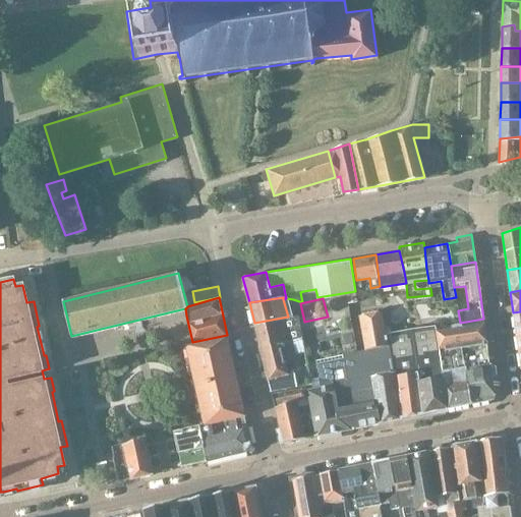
[(388,345),(386,332),(382,310),(358,314),(365,349),(388,345)]
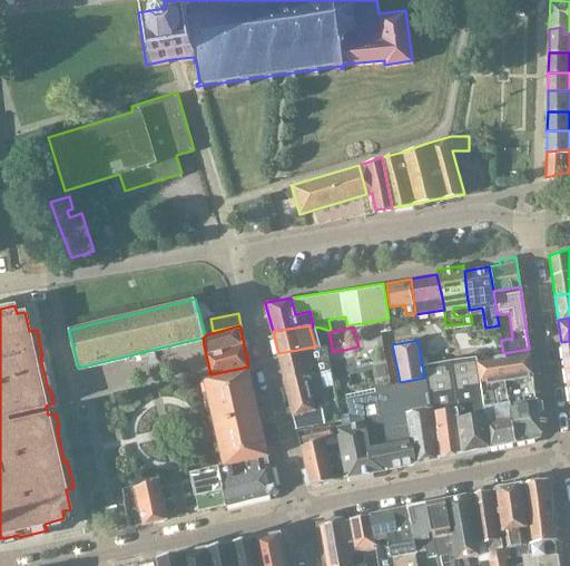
[(320,371),(321,371),(332,368),(328,359),(326,343),(315,347),(278,353),(284,378),(320,371)]
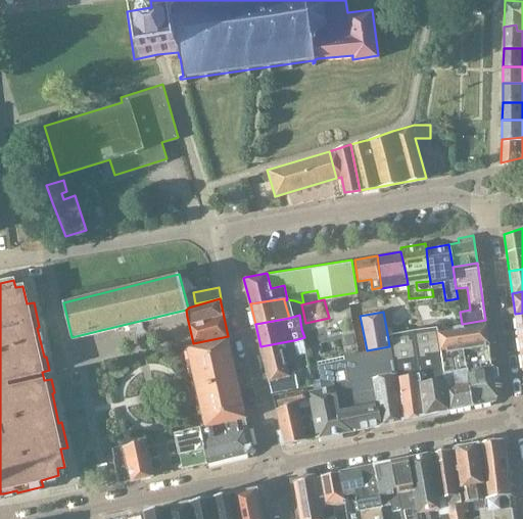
[(490,365),(488,345),(485,320),(462,324),(437,328),(449,410),(493,400),(495,400),(496,398),(497,396),(497,394),(495,392),(494,380),(497,377),(496,367),(491,364),(490,365)]
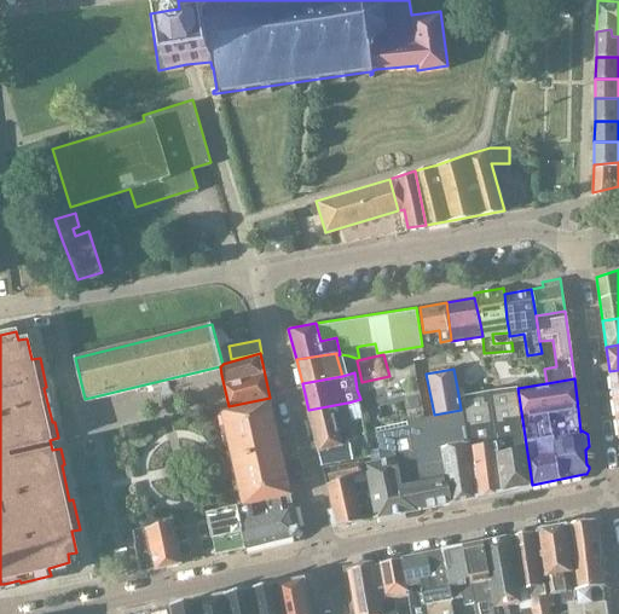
[(518,384),(490,388),(504,490),(532,485),(518,388),(518,384)]
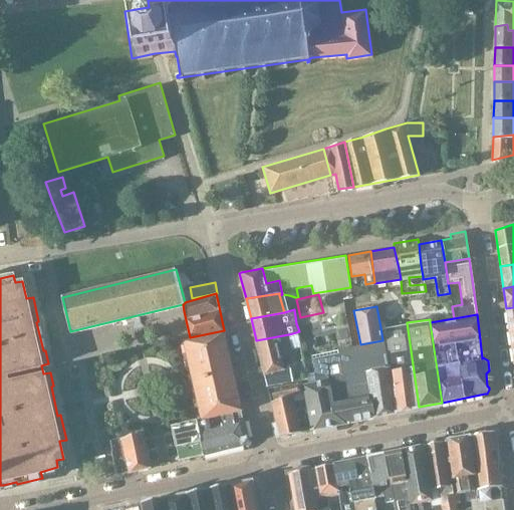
[(419,407),(407,322),(380,327),(382,340),(387,359),(396,412),(419,407)]
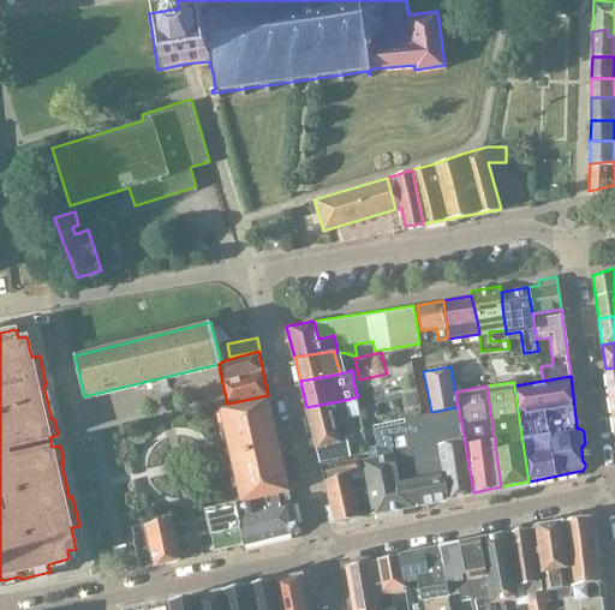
[(268,395),(227,404),(220,406),(242,501),(249,500),(290,490),(268,395)]
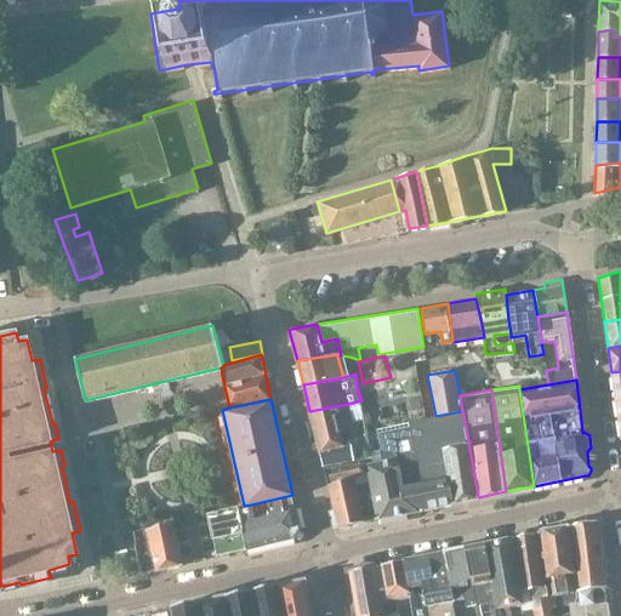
[(323,465),(354,458),(352,443),(348,432),(355,429),(348,404),(309,411),(323,465)]
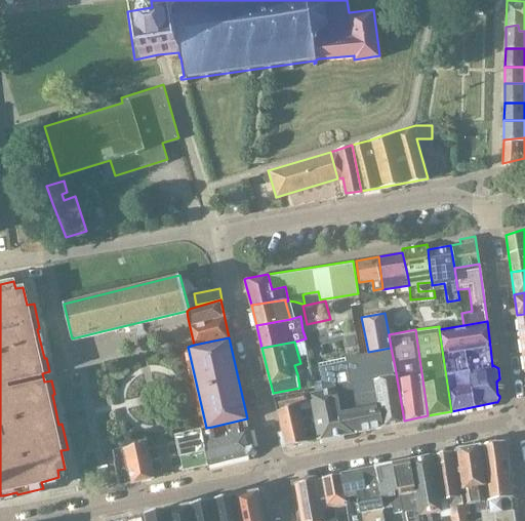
[(368,353),(346,356),(348,367),(348,366),(356,408),(379,404),(382,425),(404,421),(395,367),(391,348),(368,352),(368,353)]
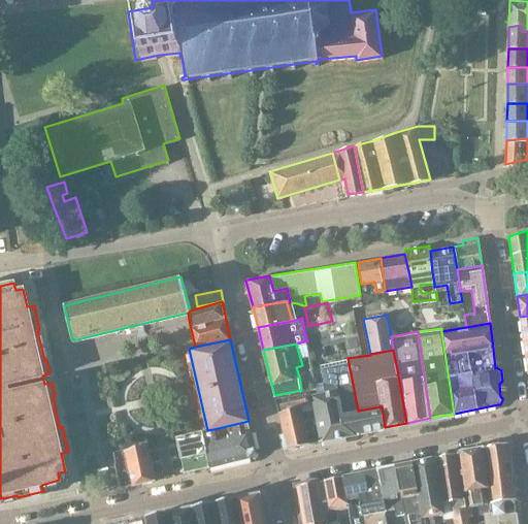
[(348,357),(332,361),(333,364),(343,413),(353,411),(358,432),(385,427),(382,406),(358,411),(350,368),(350,369),(348,358),(348,357)]
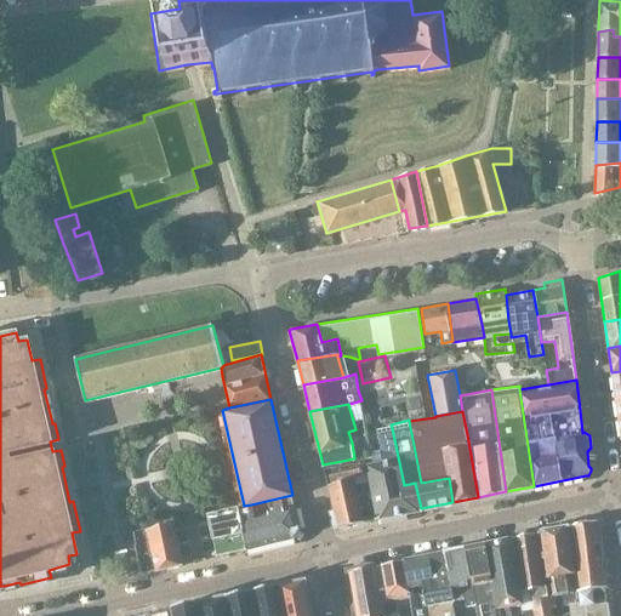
[(392,428),(391,425),(376,427),(377,432),(376,432),(382,460),(366,462),(369,480),(376,518),(421,508),(415,483),(404,485),(392,428)]
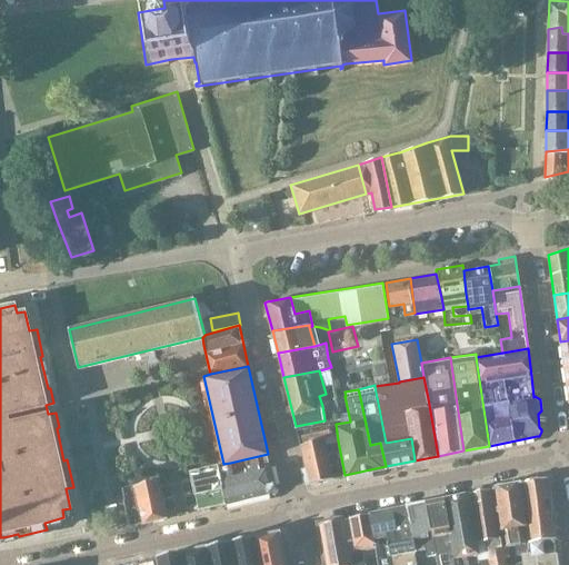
[(338,440),(336,424),(335,422),(297,428),(305,465),(301,467),(305,481),(309,483),(332,476),(326,444),(338,440)]
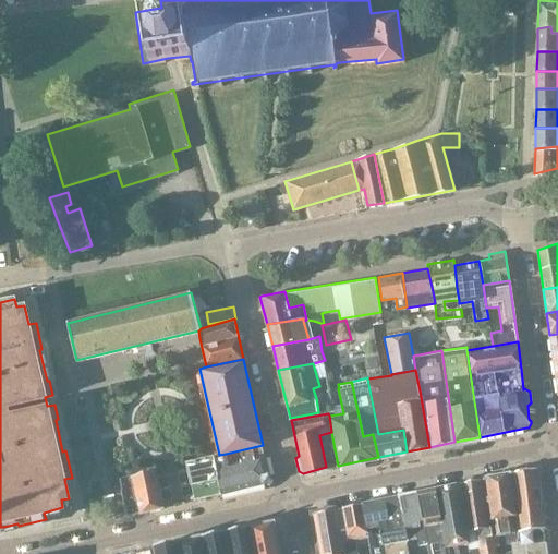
[(263,445),(226,454),(228,462),(264,454),(264,453),(263,453),(262,446),(263,446),(263,445)]
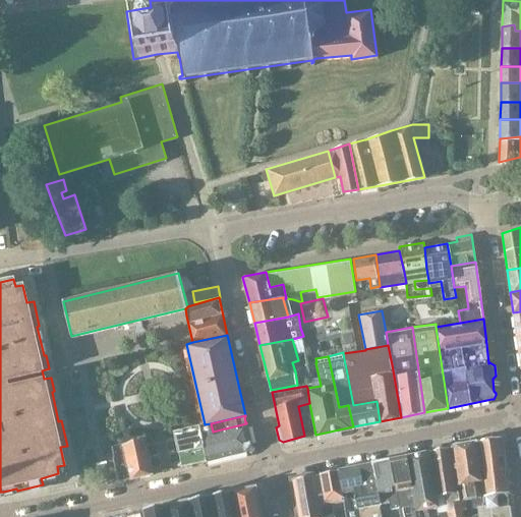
[(213,432),(211,423),(205,424),(174,432),(183,465),(246,450),(246,451),(251,444),(246,423),(213,432)]
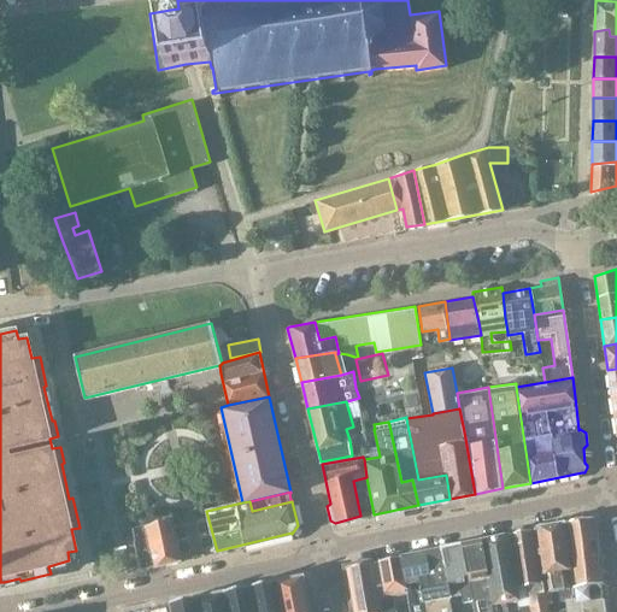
[(564,522),(575,599),(581,598),(581,601),(604,598),(603,582),(593,516),(564,522)]
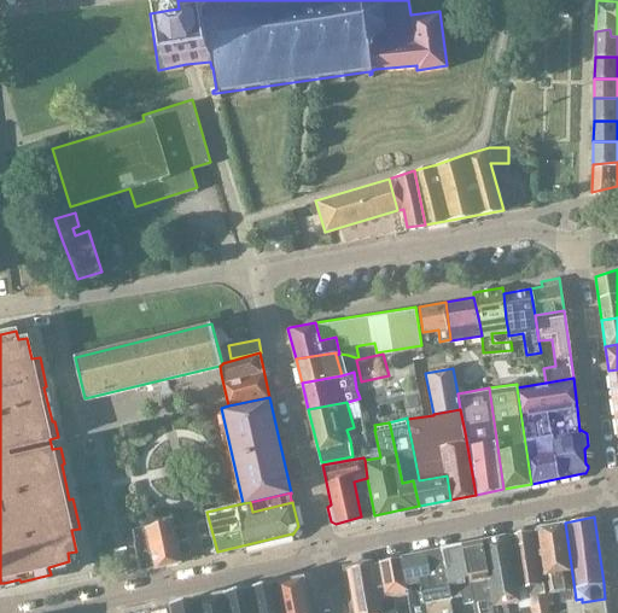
[(181,560),(172,519),(133,527),(140,568),(153,566),(153,567),(181,560)]
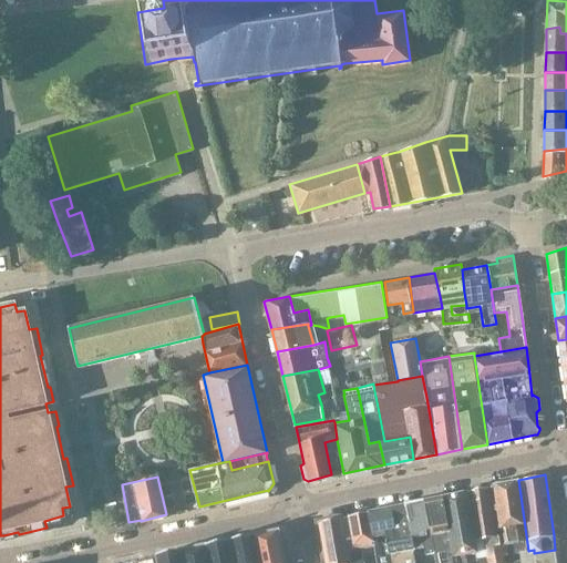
[(529,562),(528,551),(518,480),(493,485),(502,544),(513,542),(515,552),(519,552),(521,558),(504,560),(504,562),(529,562)]
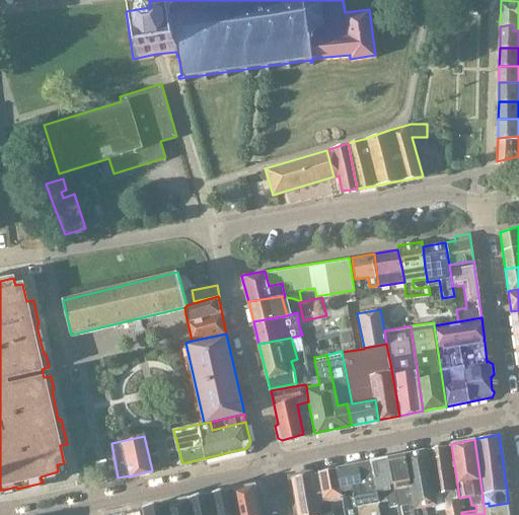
[(427,449),(433,494),(436,510),(445,508),(446,514),(461,514),(461,512),(459,498),(451,444),(443,446),(439,442),(431,444),(428,449),(427,449)]
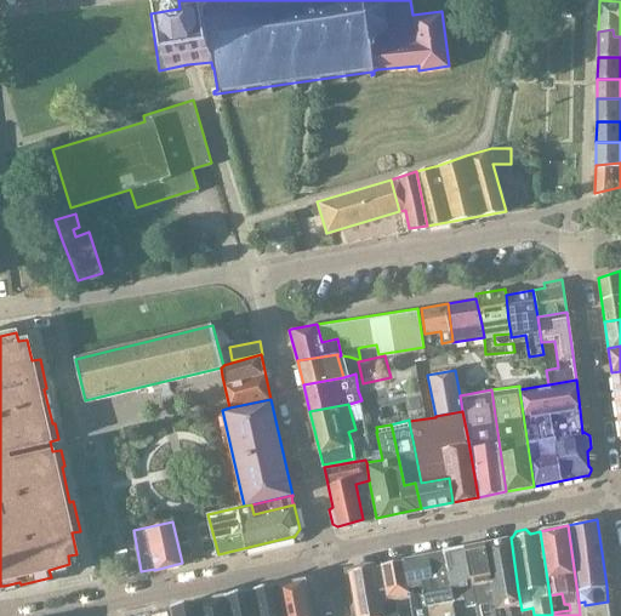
[(511,537),(485,543),(490,580),(494,598),(496,615),(510,615),(508,605),(519,604),(518,591),(511,537)]
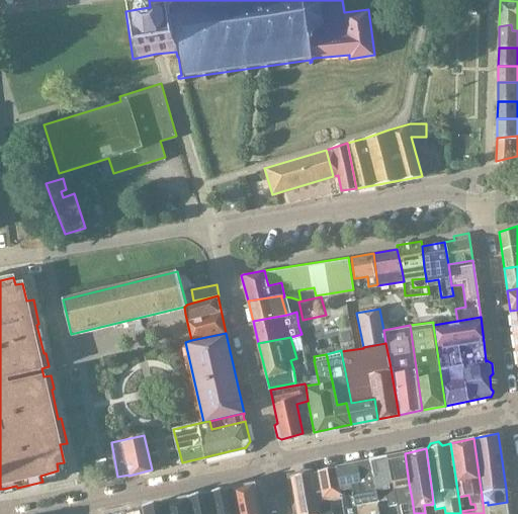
[(409,484),(405,453),(386,456),(396,503),(412,499),(409,484)]
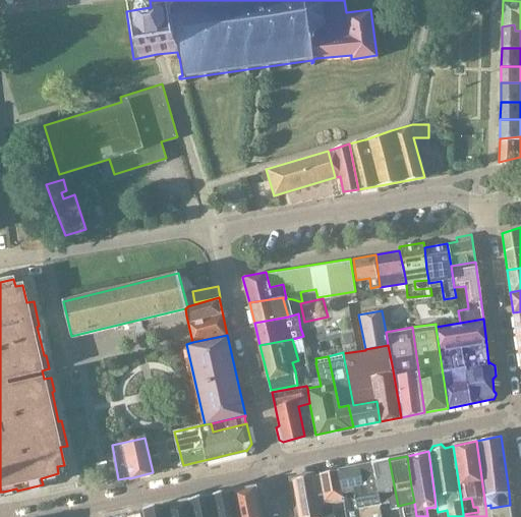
[(391,508),(398,506),(389,459),(372,462),(378,494),(380,504),(390,502),(391,508)]
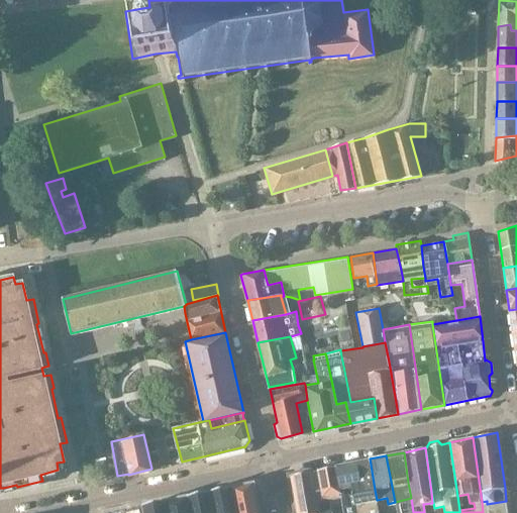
[(379,512),(378,502),(377,500),(375,490),(370,458),(336,466),(343,497),(347,512),(346,512),(379,512)]
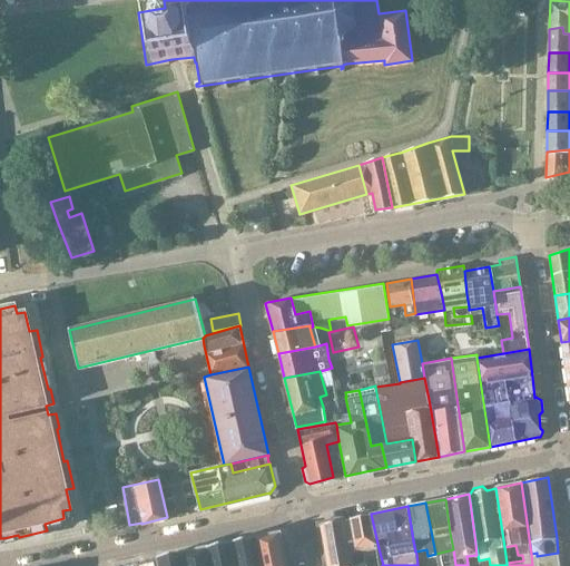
[(365,565),(363,550),(379,548),(371,514),(351,517),(355,542),(349,543),(346,543),(351,565),(365,565)]
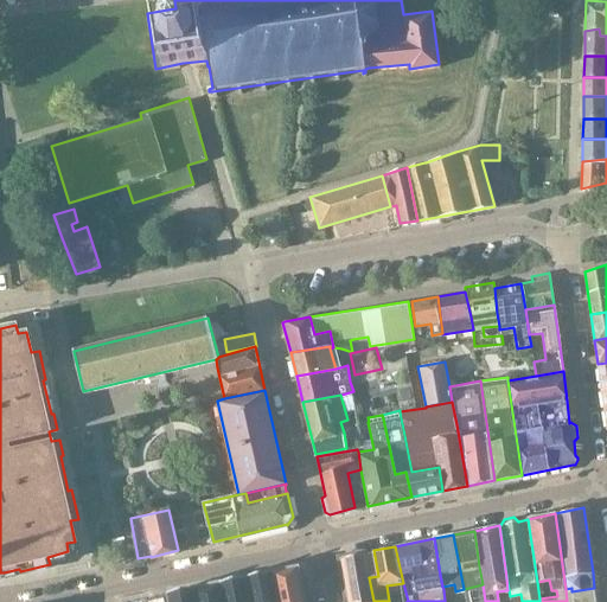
[(374,550),(365,552),(371,577),(378,576),(374,550)]
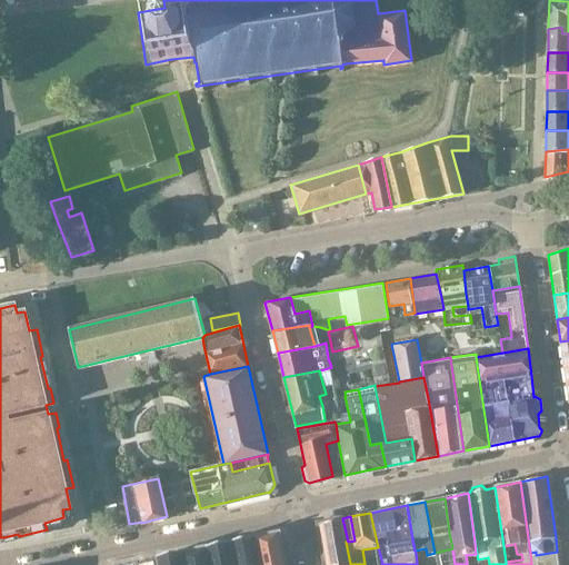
[(350,564),(346,542),(348,542),(342,518),(320,522),(326,564),(381,564),(382,564),(376,564),(350,564)]
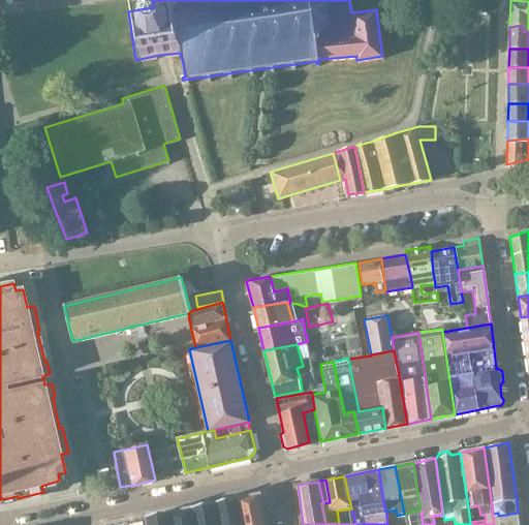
[(266,524),(259,493),(237,497),(241,524),(266,524)]
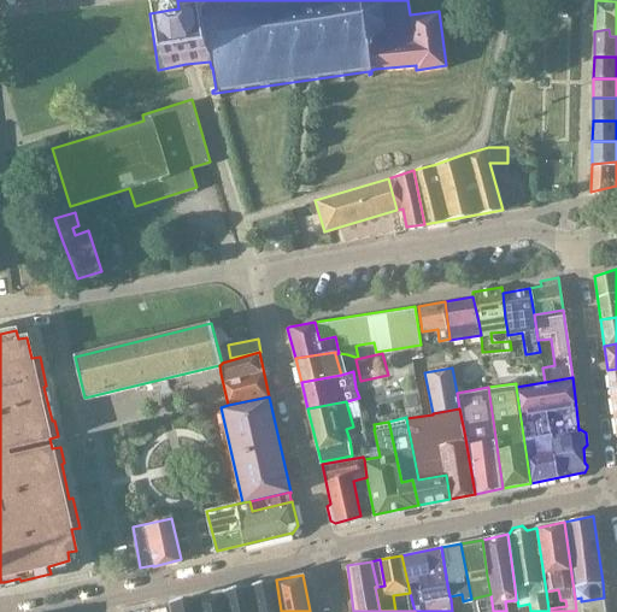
[(281,611),(276,580),(250,586),(254,611),(281,611)]
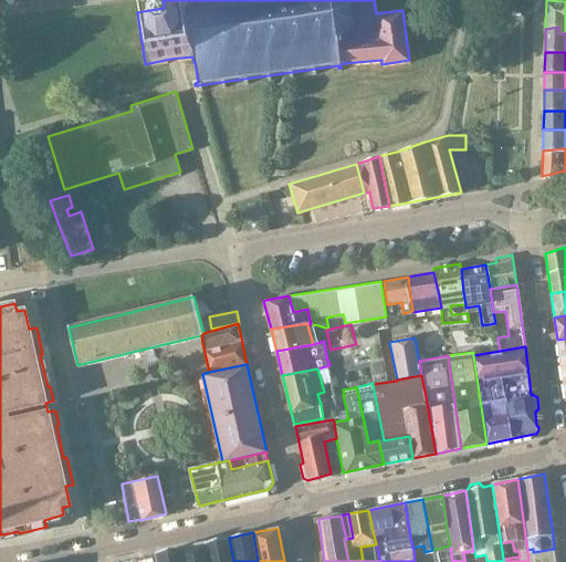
[(233,561),(229,538),(205,542),(208,561),(233,561)]
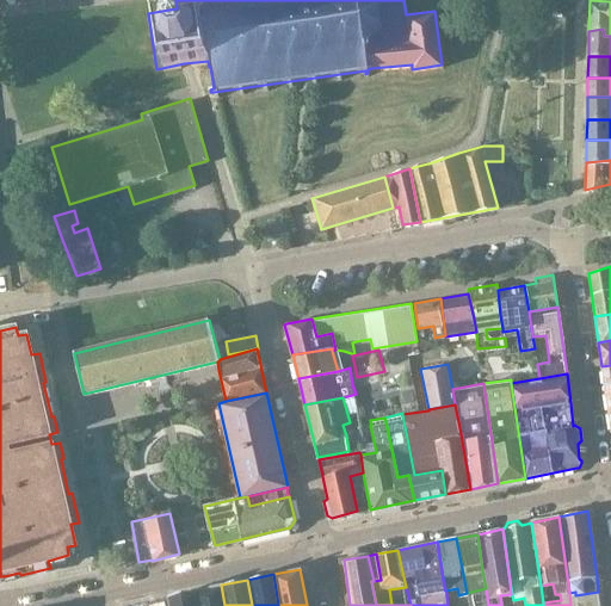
[(197,605),(224,605),(221,585),(195,591),(197,605)]
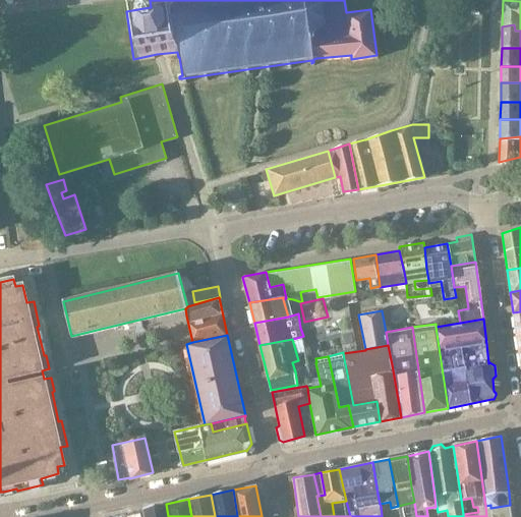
[(168,516),(166,504),(142,508),(143,516),(168,516)]
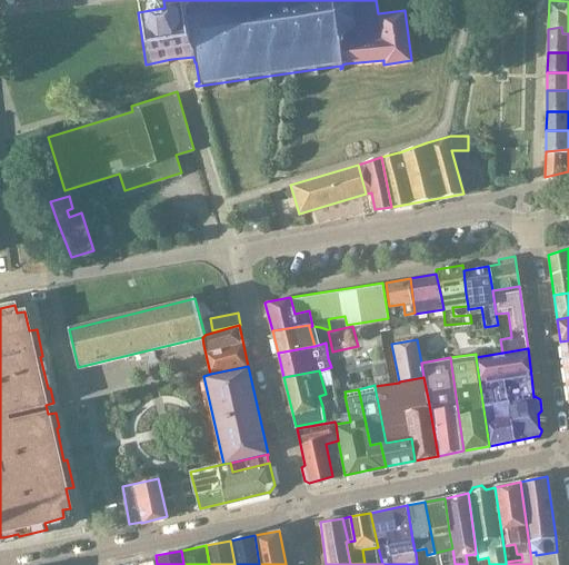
[(558,564),(557,552),(536,555),(536,552),(530,553),(531,564),(558,564)]
